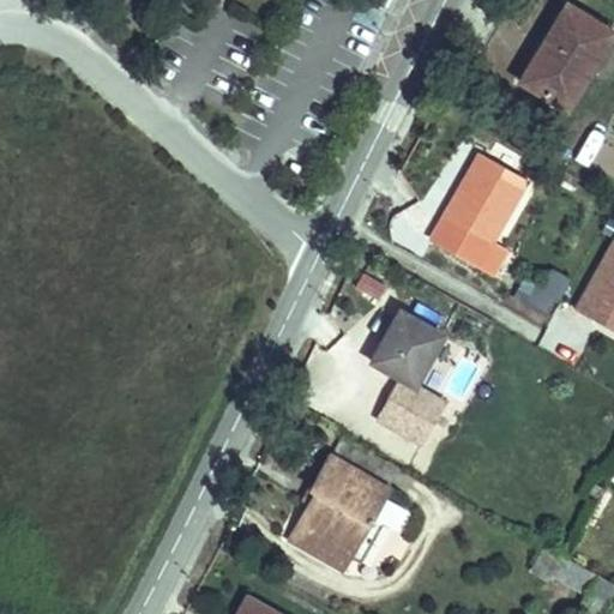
[(612,25),(567,0),(558,0),(516,73),(559,97),(591,40),(601,46),(612,25)]
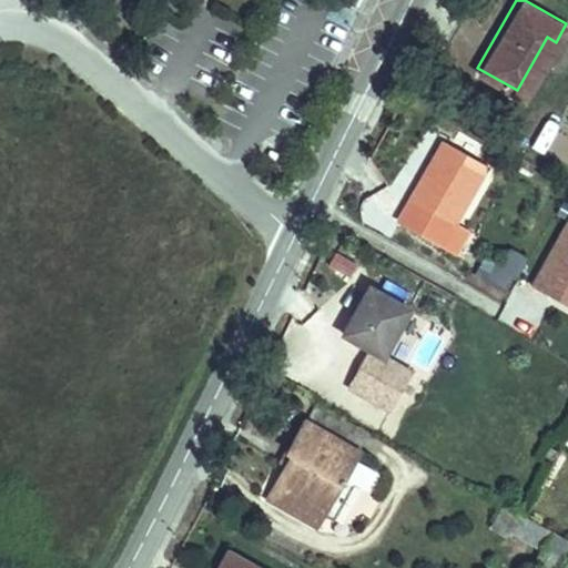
[(438,135),(395,213),(438,237),(483,160),(438,135)]
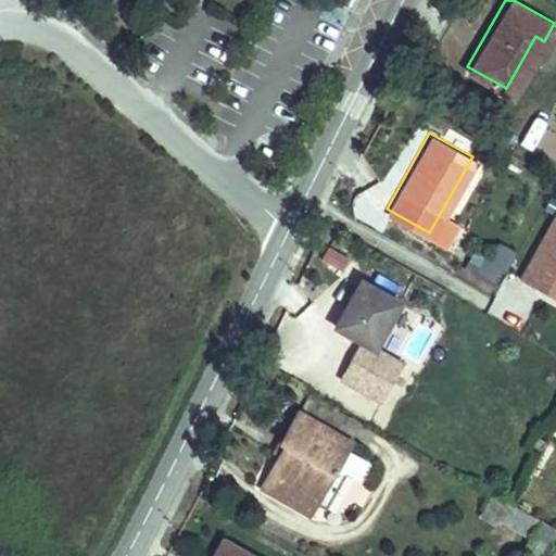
[(555,209),(517,281),(555,302),(555,209)]
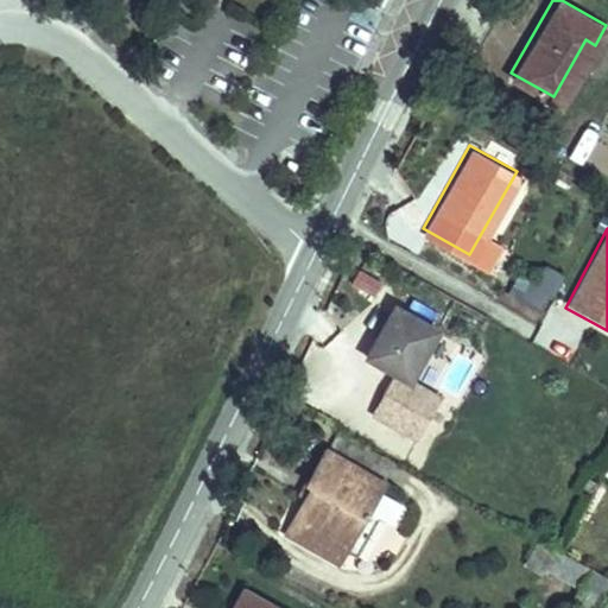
[(543,317),(559,278),(523,261),(506,301),(543,317)]
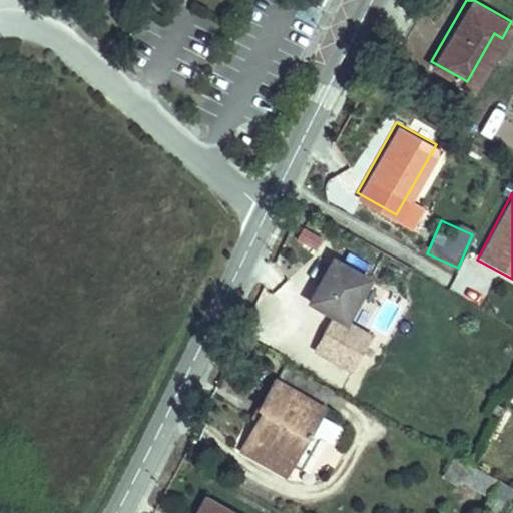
[(302,227),(295,241),(315,251),(322,237),(302,227)]
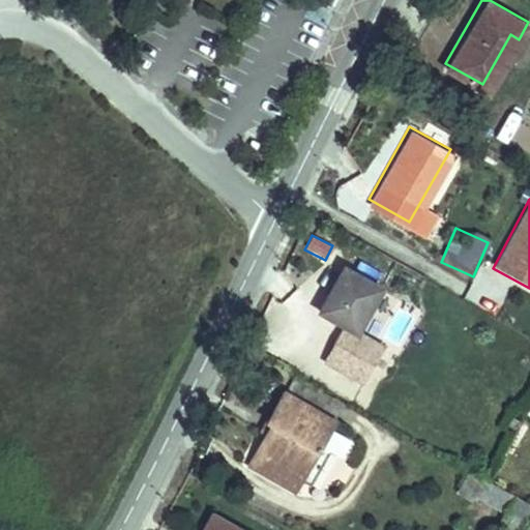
[(336,263),(308,303),(344,327),(371,287),(336,263)]
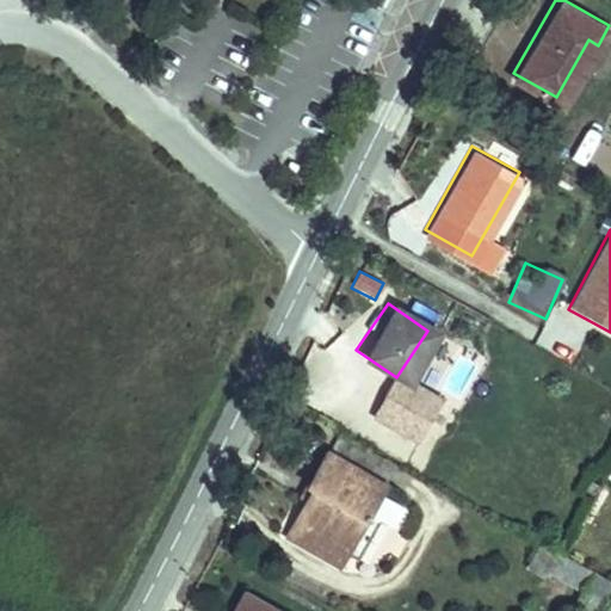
[(276,524),(316,550),(365,475),(308,439),(289,470),(294,474),(273,505),(284,511),(276,524)]
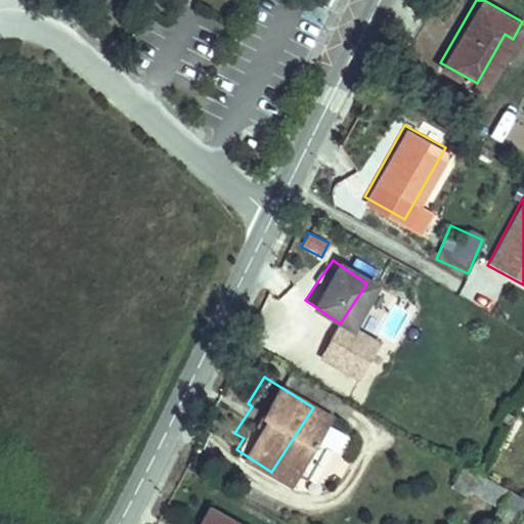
[(328,428),(320,445),(339,452),(346,435),(328,428)]
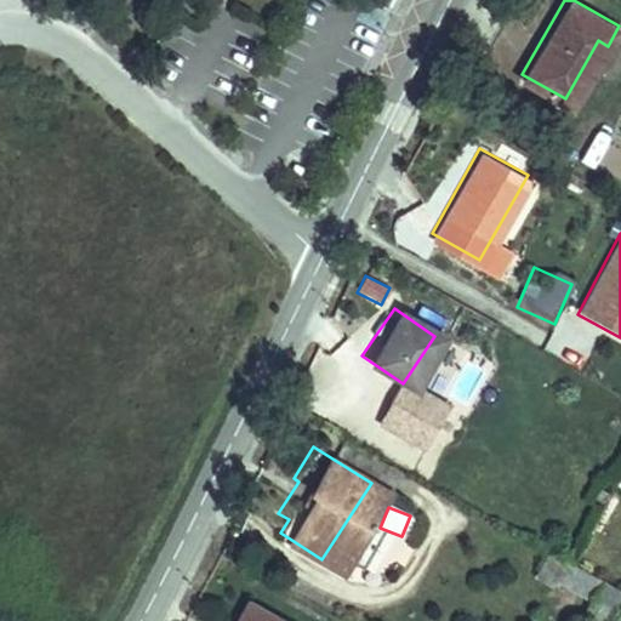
[(554,582),(576,594),(590,571),(568,559),(554,582)]
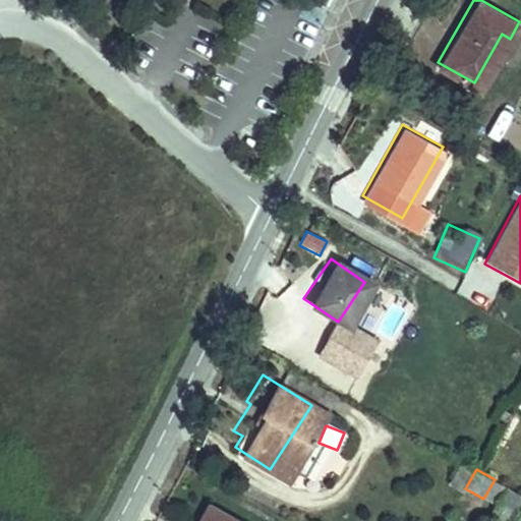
[(166,515),(162,520),(235,520),(239,515),(183,482),(170,507),(176,511),(172,519),(166,515)]
